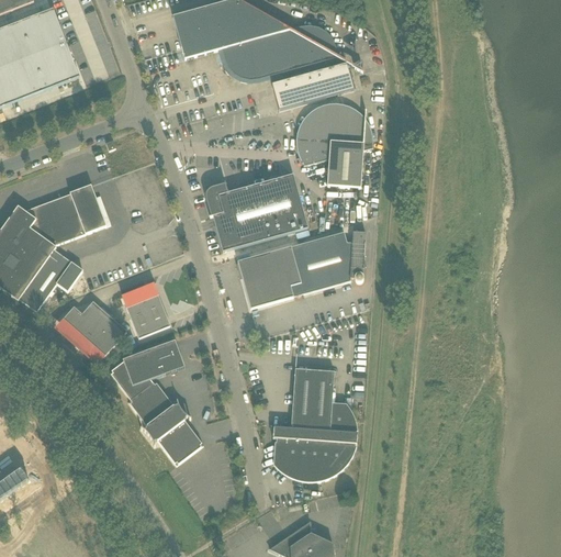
[(0,11),(30,0),(0,0),(0,11)]
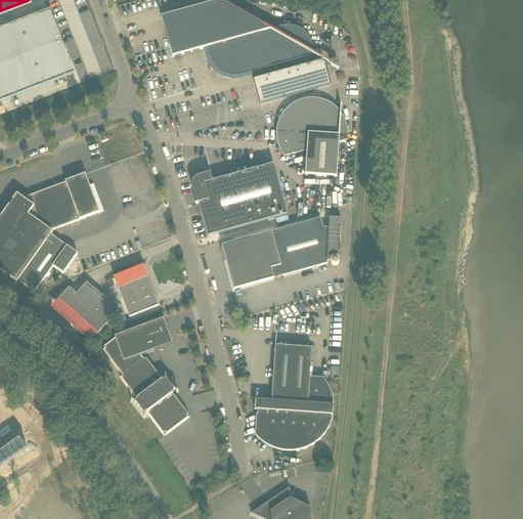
[(270,24),(225,0),(207,0),(160,12),(164,27),(168,43),(171,53),(206,44),(209,53),(212,60),(214,63),(217,67),(224,71),(232,72),(241,71),(262,66),(314,51),(309,35),(302,27),(296,24),(289,22),(270,24)]
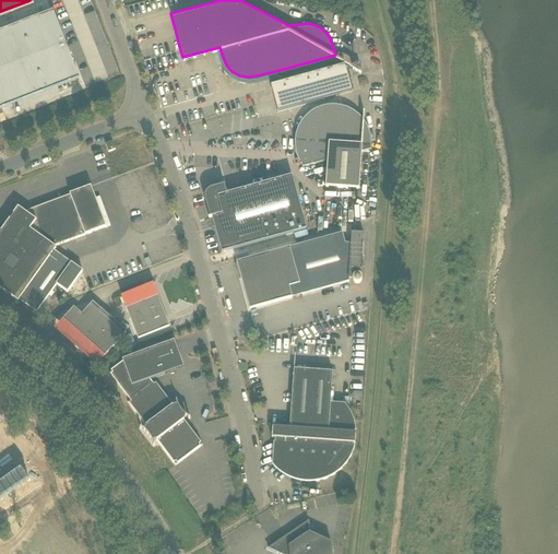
[(0,104),(79,74),(71,56),(52,7),(0,26),(0,104)]
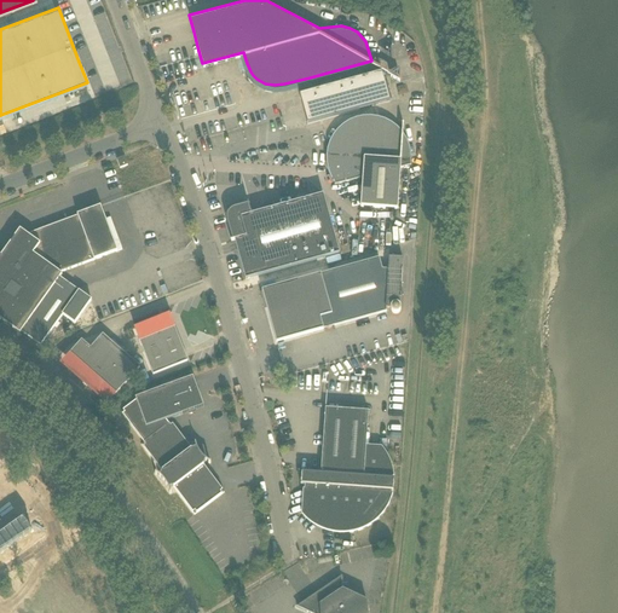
[(310,102),(311,105),(310,105),(310,107),(311,107),(313,114),(307,115),(309,119),(321,115),(392,96),(383,67),(312,86),(300,90),(301,92),(307,91),(309,98),(307,98),(309,99),(310,99),(310,102)]
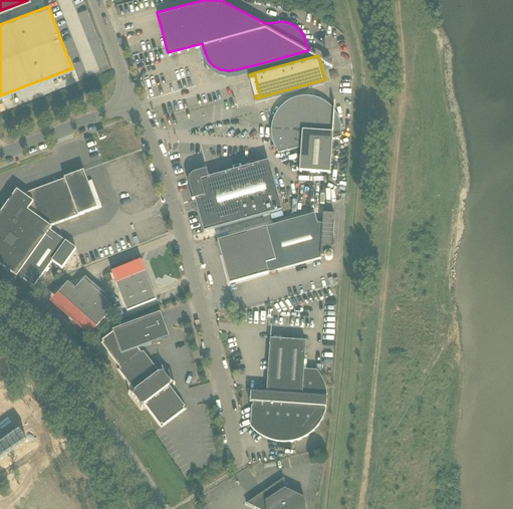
[(276,149),(277,150),(300,144),(298,168),(329,170),(331,136),(340,133),(339,133),(339,130),(339,123),(338,117),(336,112),(333,107),(334,98),(333,98),(332,106),(329,102),(326,100),(324,98),(318,95),(312,93),(306,92),(300,93),(294,94),(288,97),(284,100),(281,103),(278,106),(275,110),(273,114),(272,118),(271,122),(271,128),(271,133),(273,133),(274,136),(275,140),(273,141),(275,145),(278,149),(276,149)]
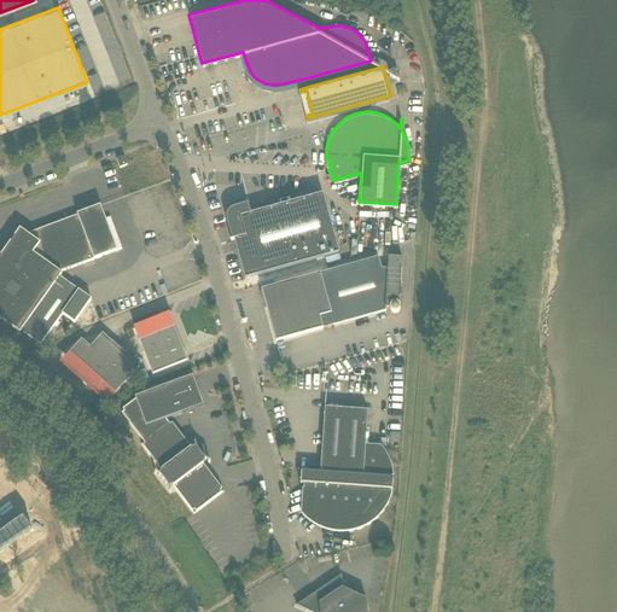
[(127,161),(123,152),(116,155),(118,163),(127,161)]
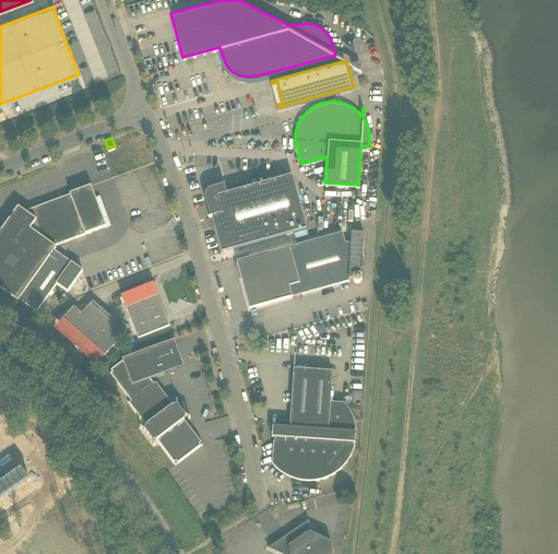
[(223,180),(211,184),(210,184),(209,185),(208,185),(206,186),(205,187),(205,188),(204,189),(204,190),(204,191),(203,192),(203,193),(203,195),(204,196),(209,212),(208,213),(211,213),(212,217),(221,248),(306,224),(291,172),(285,173),(226,189),(223,179),(223,180)]
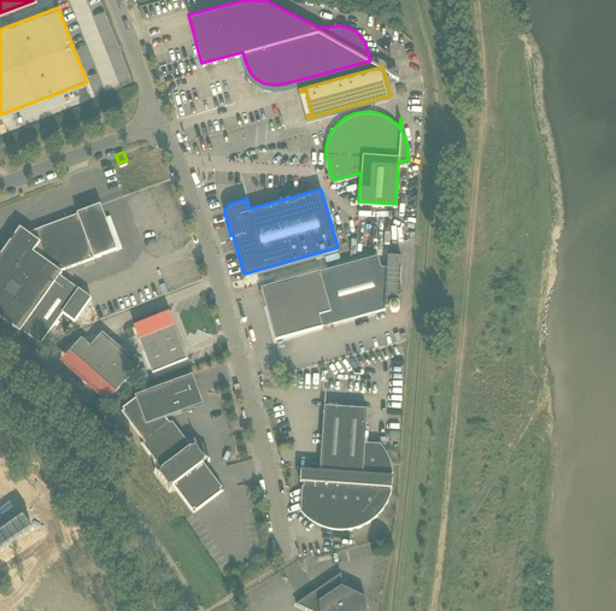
[(76,210),(25,229),(19,224),(0,250),(0,313),(3,316),(18,328),(19,325),(39,340),(62,309),(74,317),(91,294),(59,271),(60,269),(58,268),(116,246),(116,245),(121,244),(109,212),(104,213),(99,200),(76,210)]
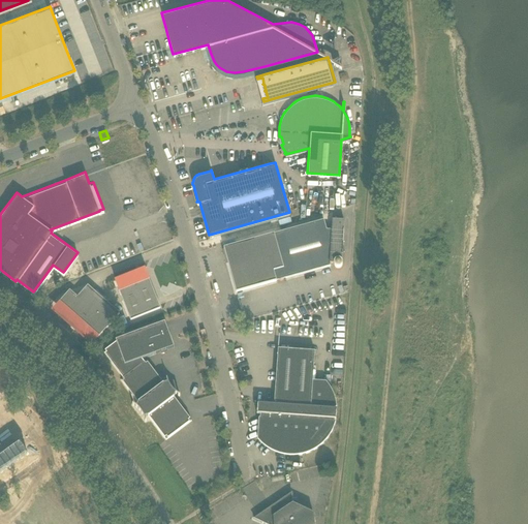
[(335,264),(336,264),(337,264),(338,264),(340,264),(341,263),(341,259),(341,257),(343,217),(331,216),(331,226),(325,226),(322,216),(305,221),(222,244),(235,288),(330,263),(330,259),(333,259),(333,262),(335,264)]
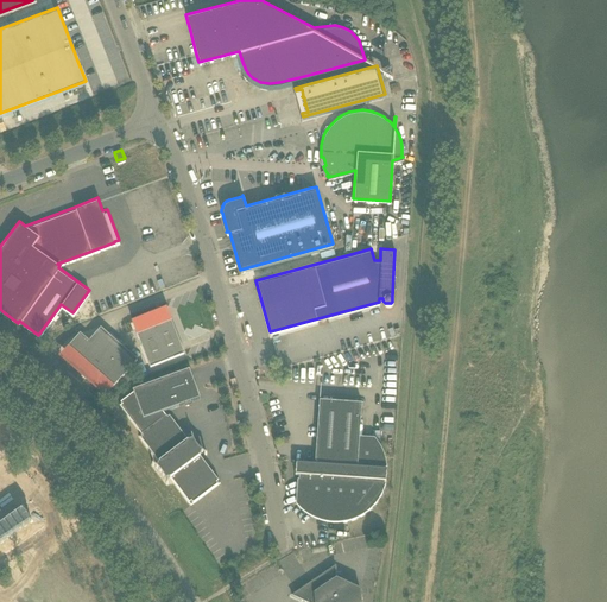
[(181,343),(166,305),(158,309),(143,315),(146,324),(136,329),(139,336),(150,363),(183,350),(181,343)]
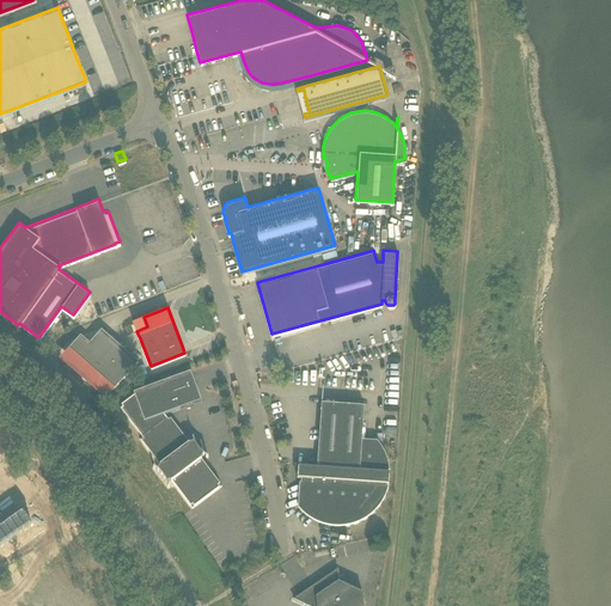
[(138,359),(101,325),(89,340),(80,331),(67,346),(85,361),(78,369),(97,386),(104,378),(112,386),(138,359)]
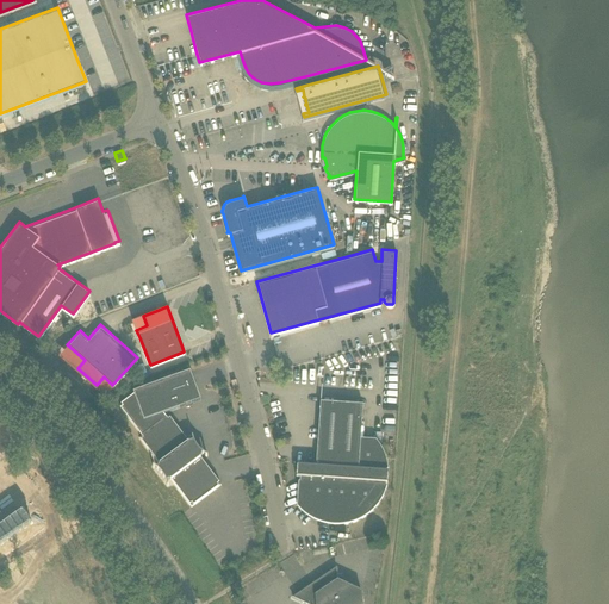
[(159,467),(160,467),(161,469),(197,443),(196,441),(194,440),(194,439),(193,436),(188,437),(167,411),(166,409),(199,396),(190,367),(132,388),(132,390),(118,402),(141,431),(138,433),(159,460),(156,465),(159,467)]
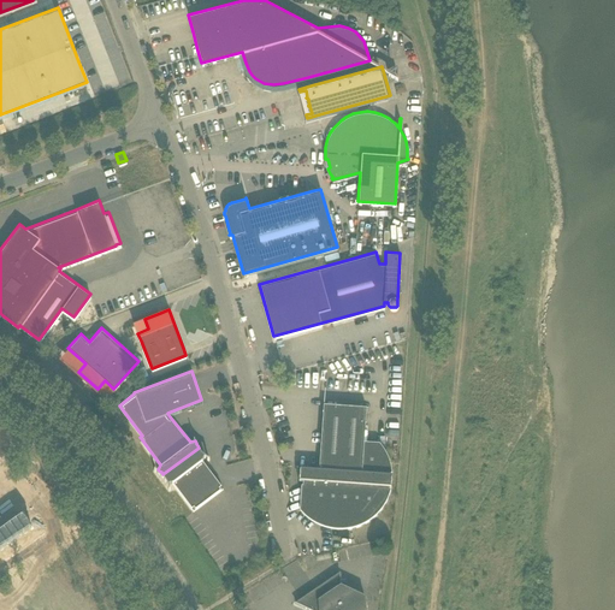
[(308,513),(317,517),(319,519),(321,520),(326,521),(329,522),(332,522),(333,523),(336,523),(336,526),(338,526),(347,525),(352,525),(360,521),(368,516),(376,511),(382,504),(385,498),(388,491),(390,484),(391,472),(390,462),(389,460),(389,457),(385,451),(383,445),(378,439),(364,438),(366,404),(323,402),(319,463),(321,463),(321,467),(299,465),(299,477),(303,478),(301,505),(308,513)]
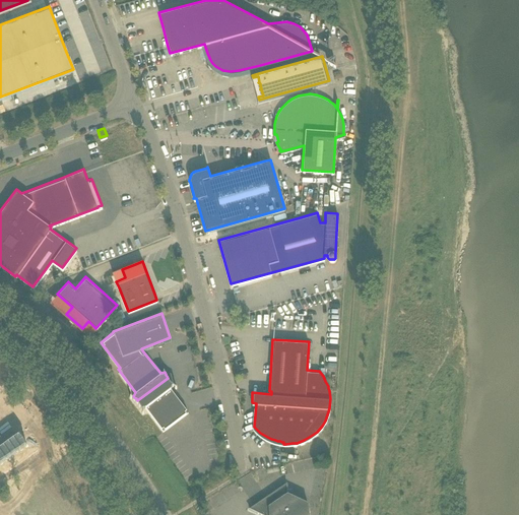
[(139,403),(140,405),(140,406),(145,405),(163,429),(187,409),(170,386),(173,383),(172,381),(170,380),(169,379),(168,378),(137,400),(139,403)]
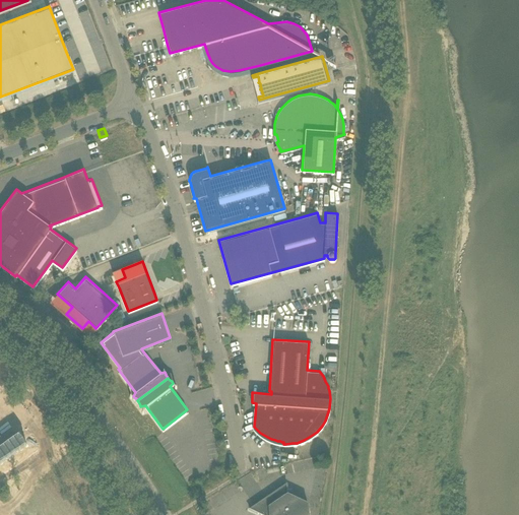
[(21,426),(0,440),(0,459),(26,442),(21,436),(25,433),(21,426)]
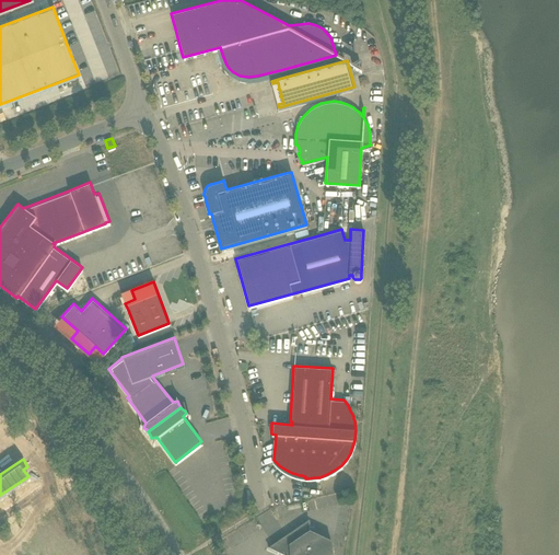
[(332,554),(330,542),(330,540),(310,530),(309,517),(267,545),(288,554),(332,554)]
